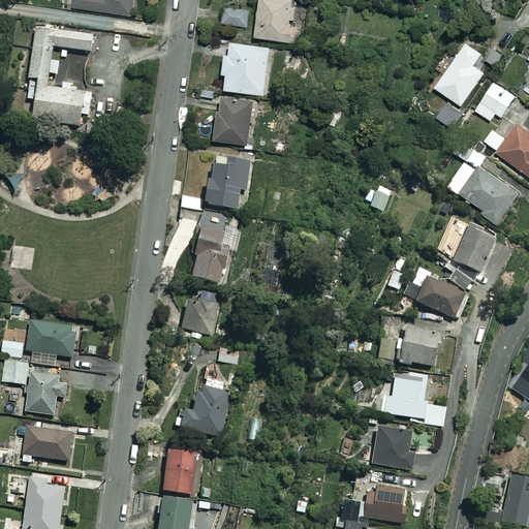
[(73,0),(72,8),(133,17),(135,0),(73,0)]
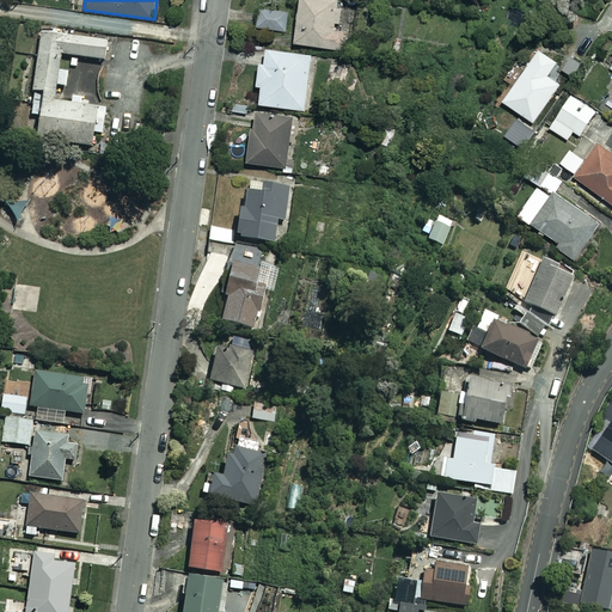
[(347,43),(352,44),(357,4),(334,0),(299,0),(293,43),(346,51),(347,43)]
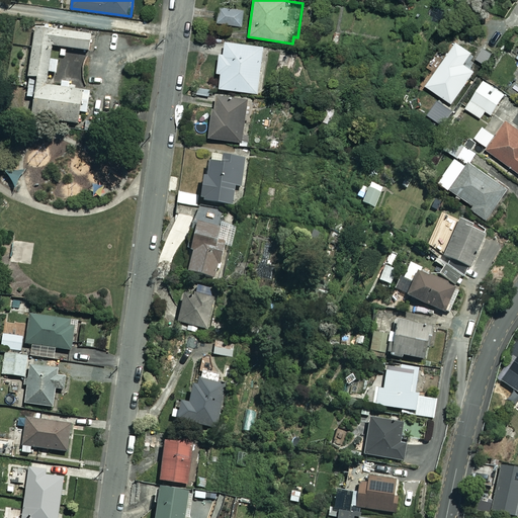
[(244,14),(218,12),(217,25),(243,26),(244,14)]
